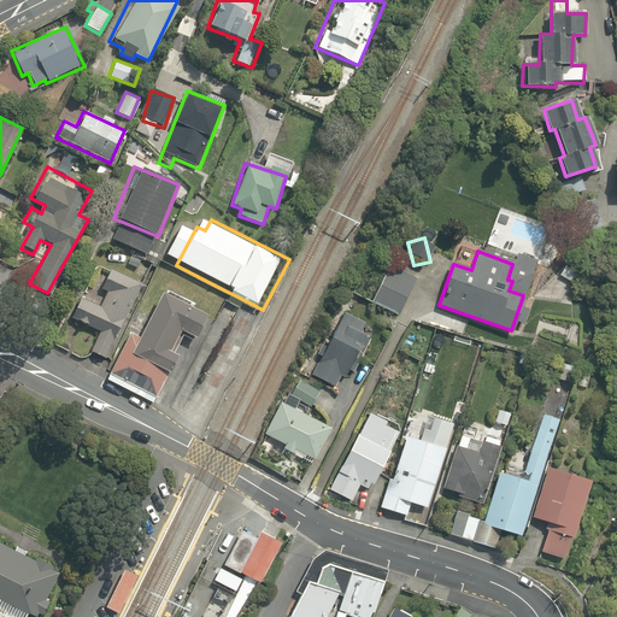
[(205,317),(213,321),(225,294),(156,263),(104,380),(157,404),(180,354),(176,353),(183,336),(194,341),(205,317)]
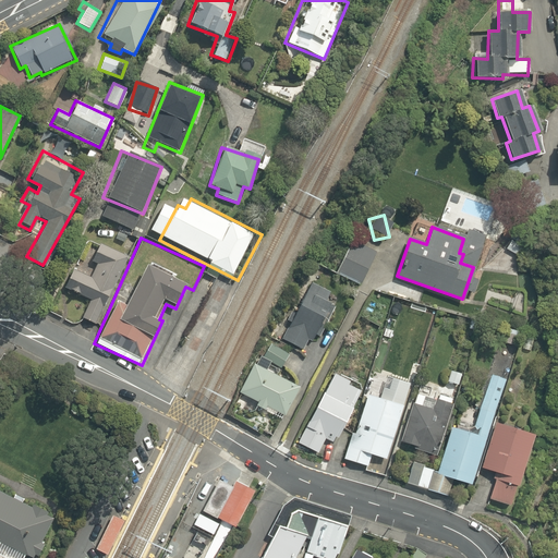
[(359,286),(375,250),(351,239),(335,274),(359,286)]
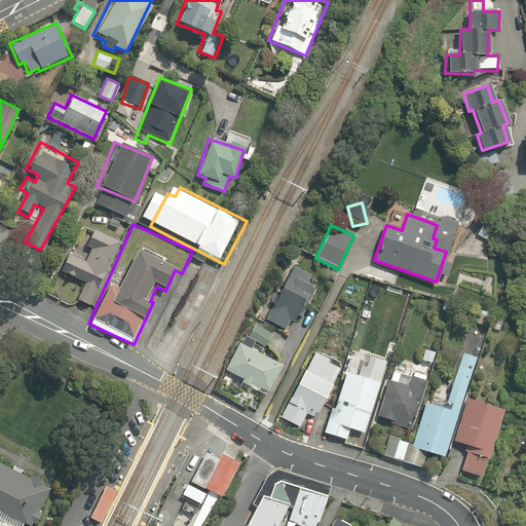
[(119,237),(91,227),(84,245),(90,247),(86,257),(67,249),(58,271),(83,282),(75,302),(90,308),(119,237)]
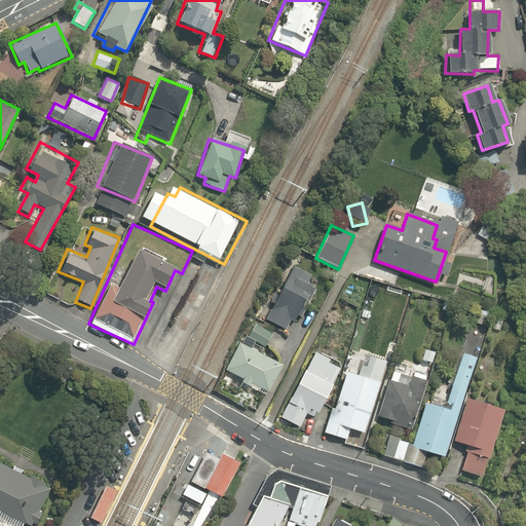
[(290,323),(296,325),(314,289),(304,284),(309,275),(292,267),(266,318),(287,330),(290,323)]
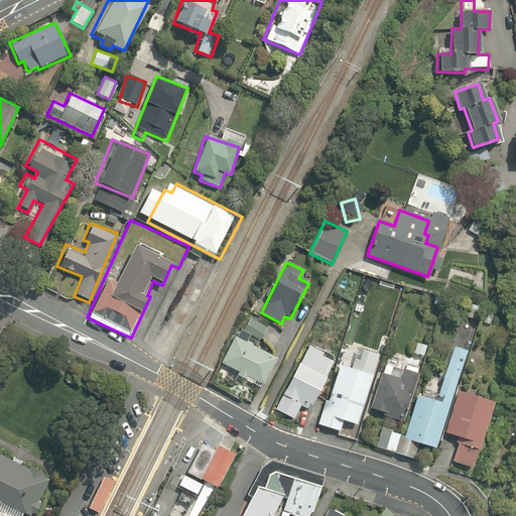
[(468,301),(465,316),(478,319),(482,304),(468,301)]
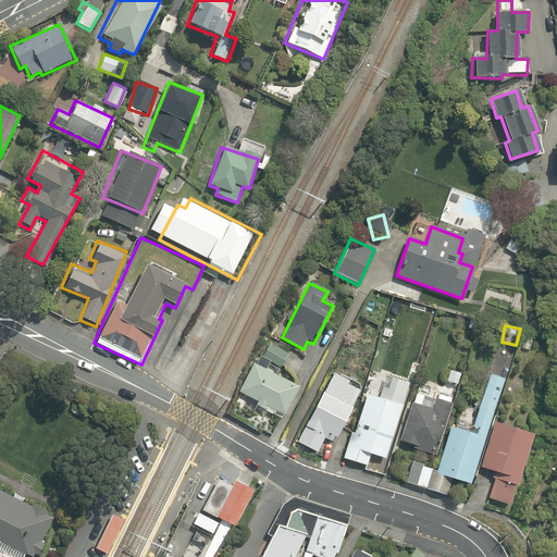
[(287,350),(268,339),(257,360),(277,370),(287,350)]
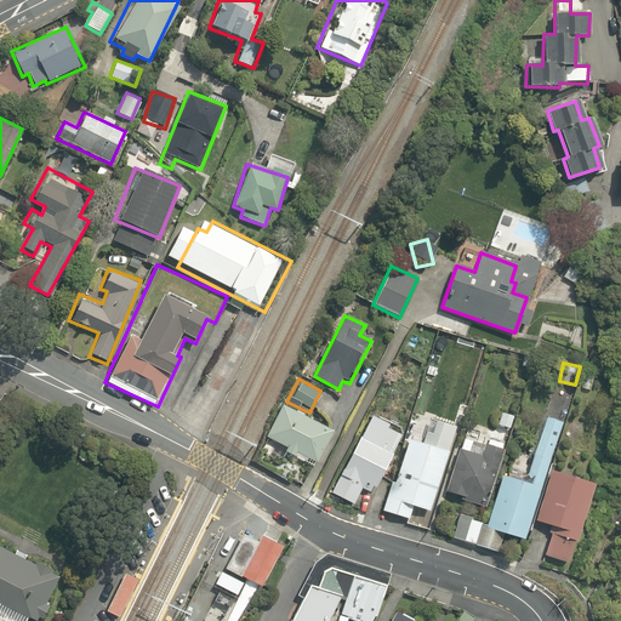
[(286,449),(284,455),(313,471),(334,429),(281,403),(263,437),(286,449)]
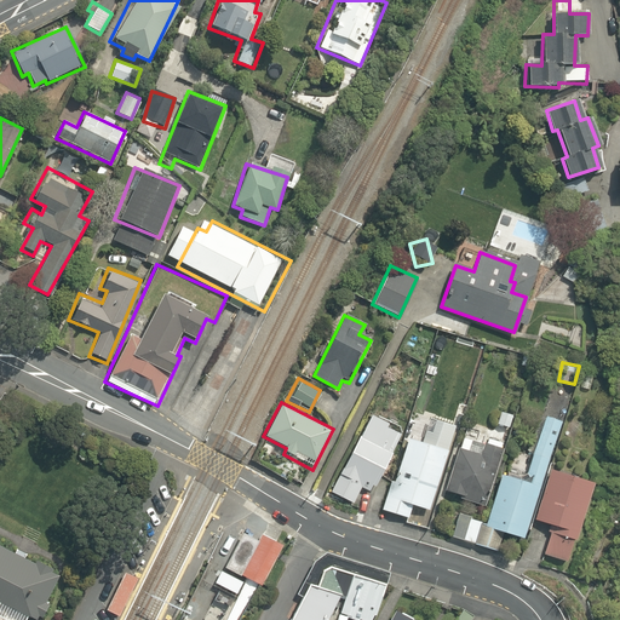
[(500,411),(497,424),(510,428),(514,414),(500,411)]
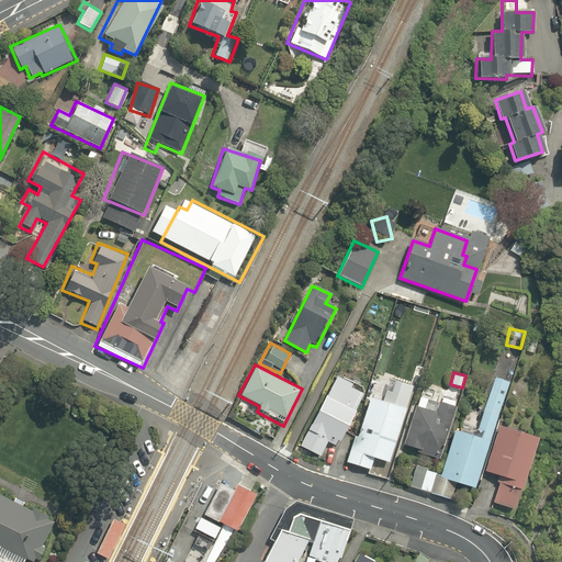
[(352,411),(366,388),(338,373),(299,445),(319,457),(327,442),(335,447),(353,412),(352,411)]
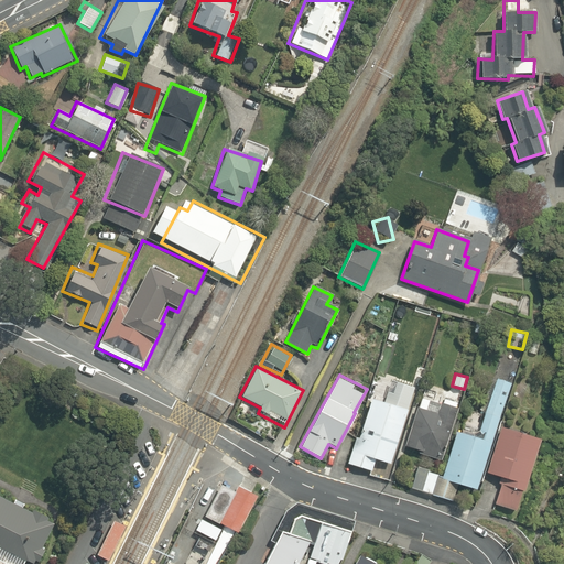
[(509,384),(495,380),(477,432),(483,433),(480,440),(456,432),(440,479),(475,489),(509,384)]
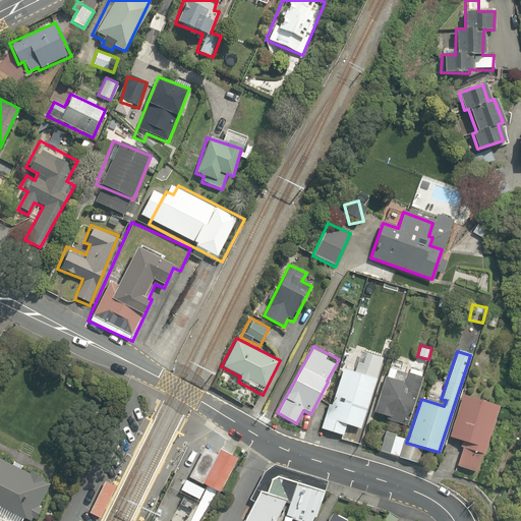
[(353,371),(341,367),(320,428),(342,436),(345,423),(359,428),(381,358),(364,353),(361,364),(355,362),(353,371)]
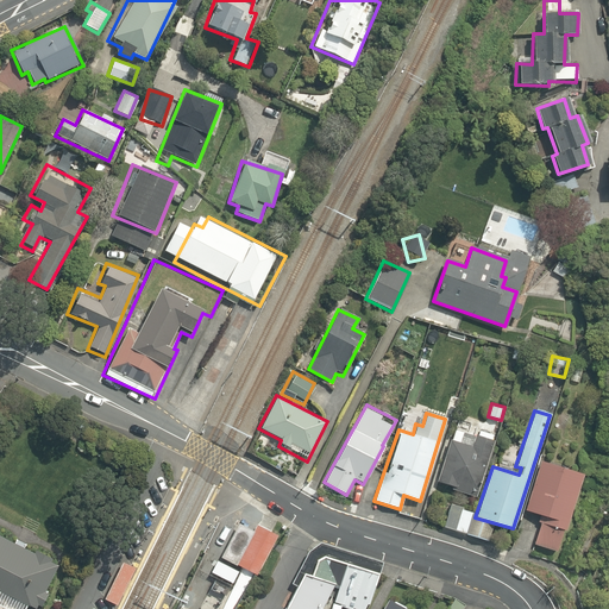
[(476,494),(494,434),(454,422),(438,483),(476,494)]
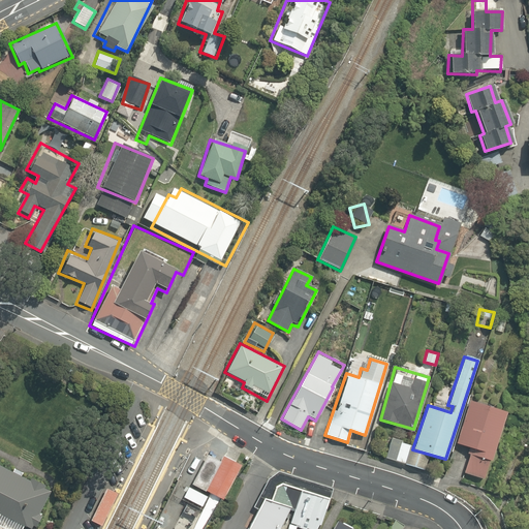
[(504,414),(470,402),(449,459),(459,463),(456,470),(480,479),(504,414)]
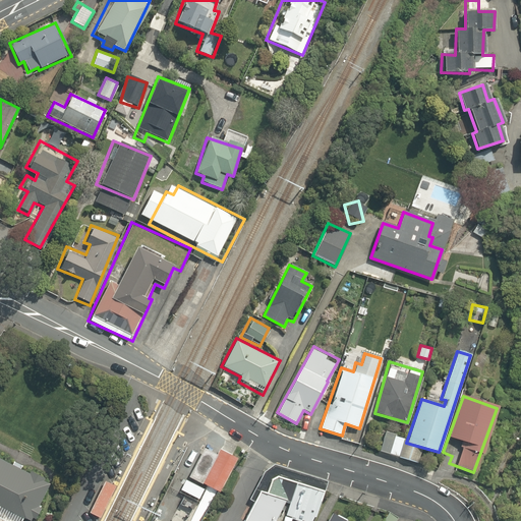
[(188,477),(204,484),(220,493),(238,456),(221,448),(218,447),(215,452),(204,447),(188,477)]
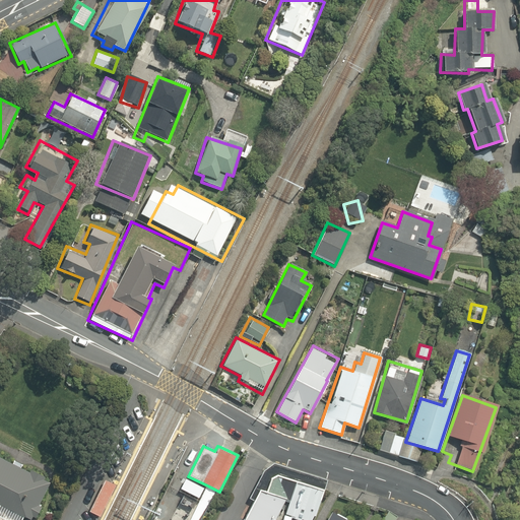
[(28,519),(51,480),(0,451),(0,506),(25,519),(28,519)]
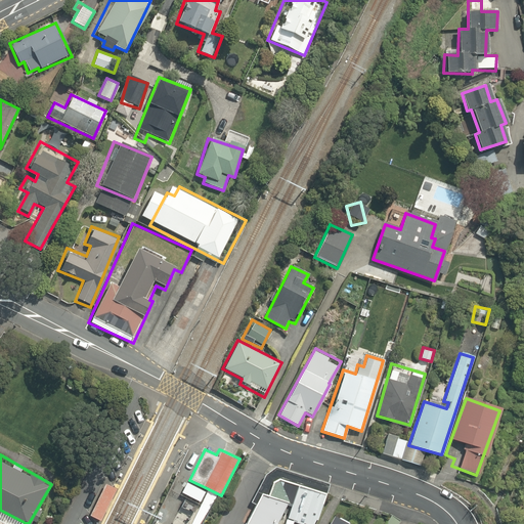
[(279,523),(284,516),(298,484),(281,478),(275,481),(269,494),(264,493),(248,523),(279,523)]
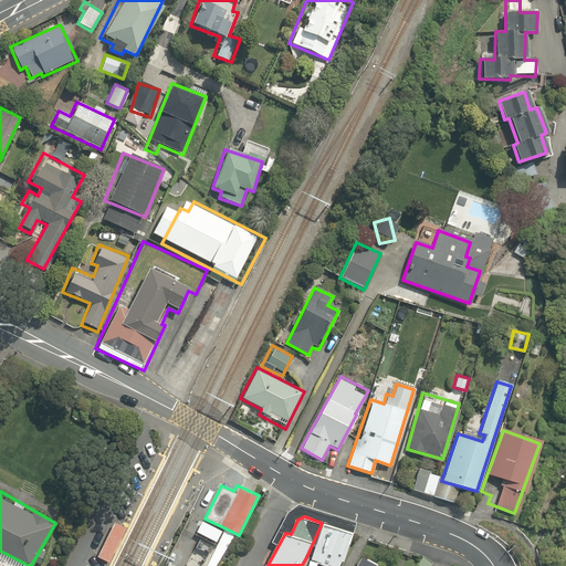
[(116,522),(100,556),(109,562),(126,527),(116,522)]
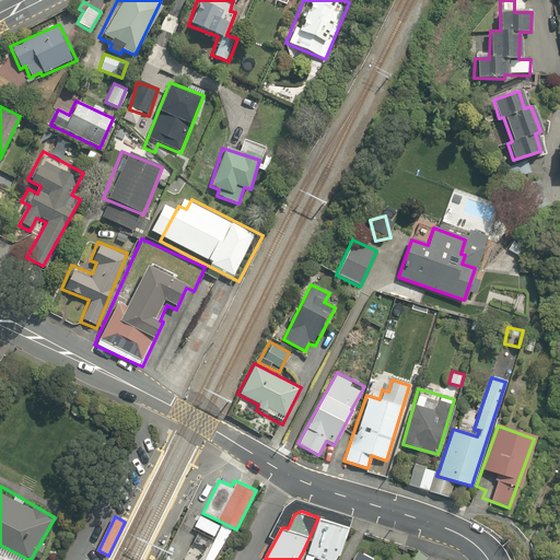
[(214,538),(220,526),(198,516),(193,528),(214,538)]
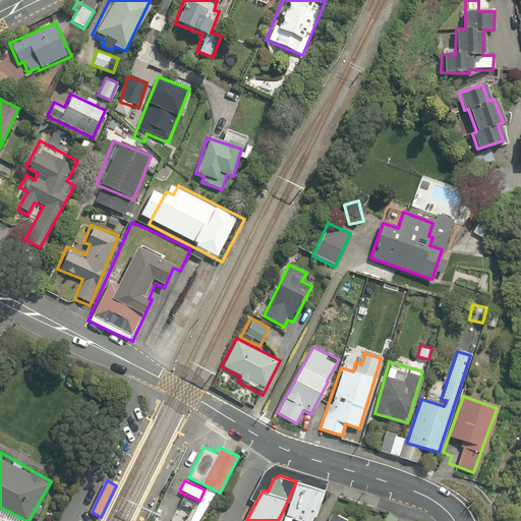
[(312,520),(324,491),(296,481),(282,513),(300,520),(312,520)]
